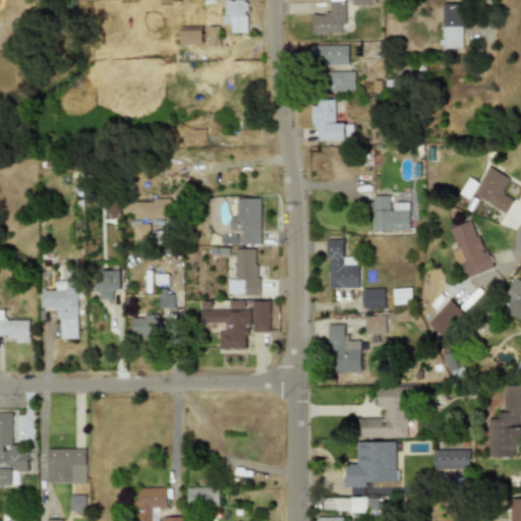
[(231,16),(244,16),(244,0),(223,0),(223,23),(231,23),(231,16)]
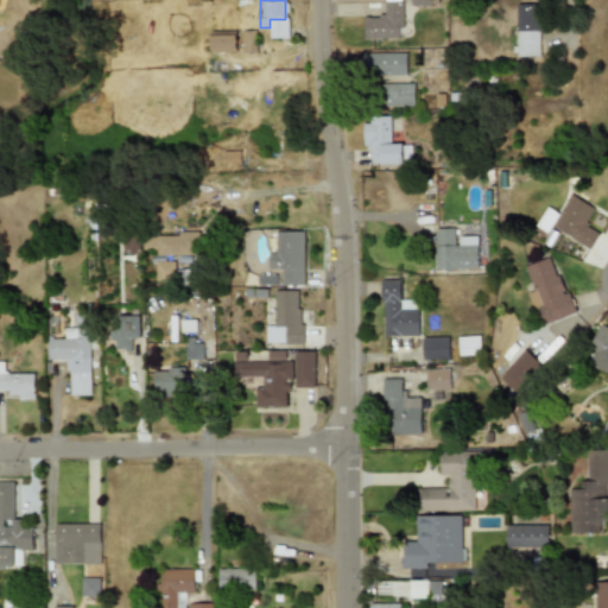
[(363,38),(401,37),(400,1),(384,1),(384,16),(363,17),(363,38)]
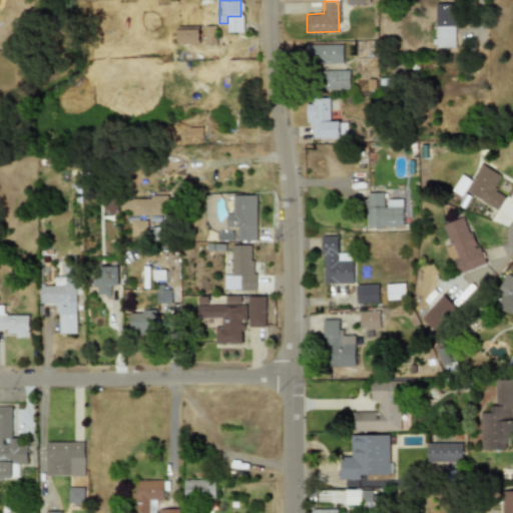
[(434,4),(436,47),(455,47),(454,3),(434,4)]
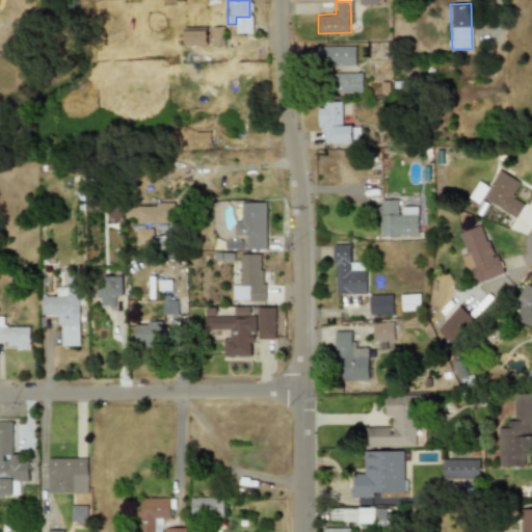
[(210,46),(222,46),(222,26),(210,26),(210,46)]
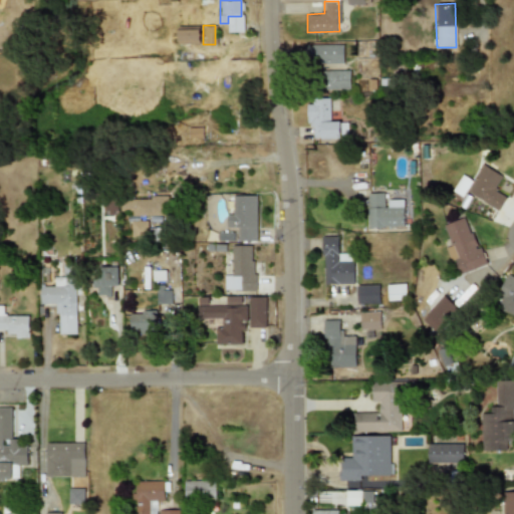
[(199,26),(177,26),(177,44),(198,44),(199,26)]
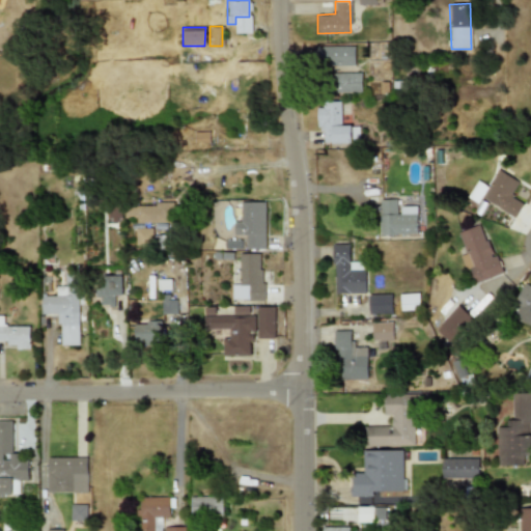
[(354,47),(314,46),(313,65),(354,65),(354,47)]
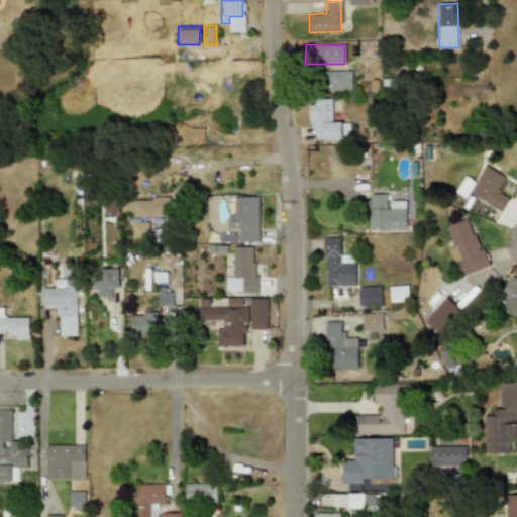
[(351,71),(320,72),(320,91),(351,90),(351,71)]
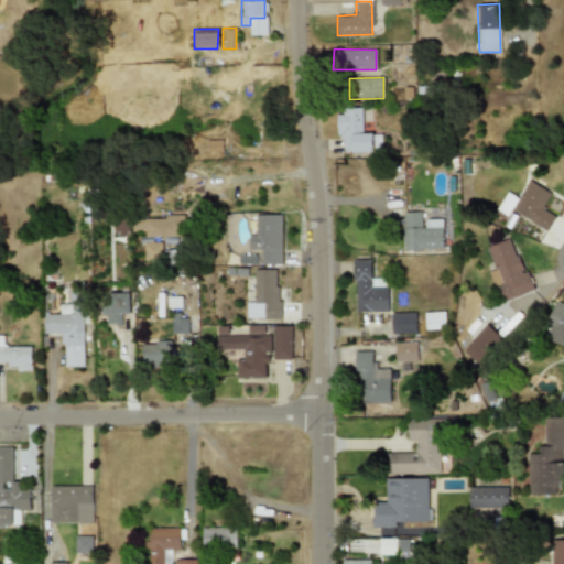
[(338,138),(343,138),(343,152),(380,153),(381,134),(361,133),(361,108),(338,108),(338,138)]
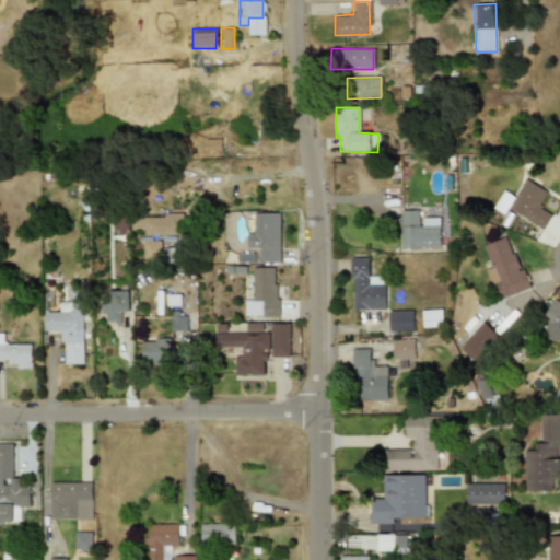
[(543,230),(550,214),(537,207),(546,193),(524,179),(513,197),(502,190),(492,208),(503,214),(506,209),(543,230)]
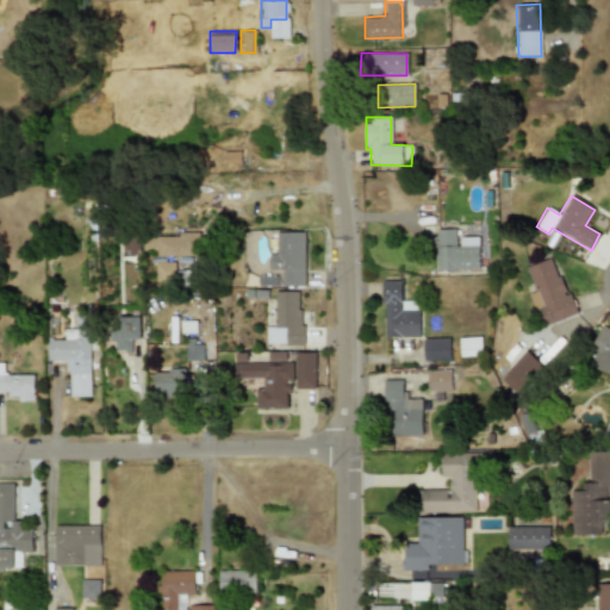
[(480,269),(479,237),(458,238),(458,229),(436,229),(437,269),(480,269)]
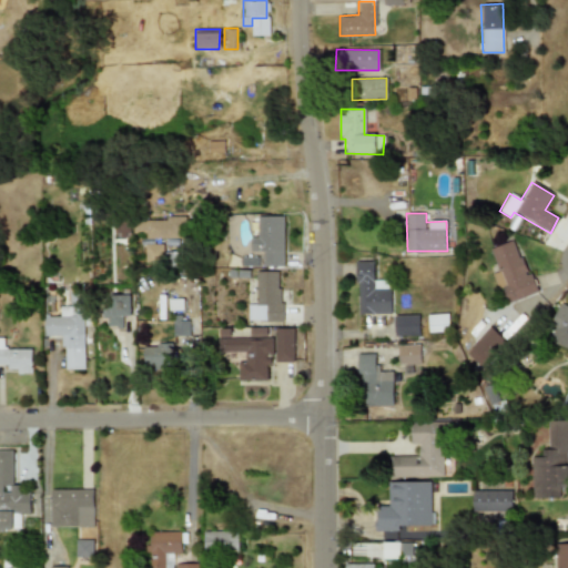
[(283,216),(257,216),(257,237),(250,237),(250,251),(263,251),(263,266),(283,266),(283,216)]
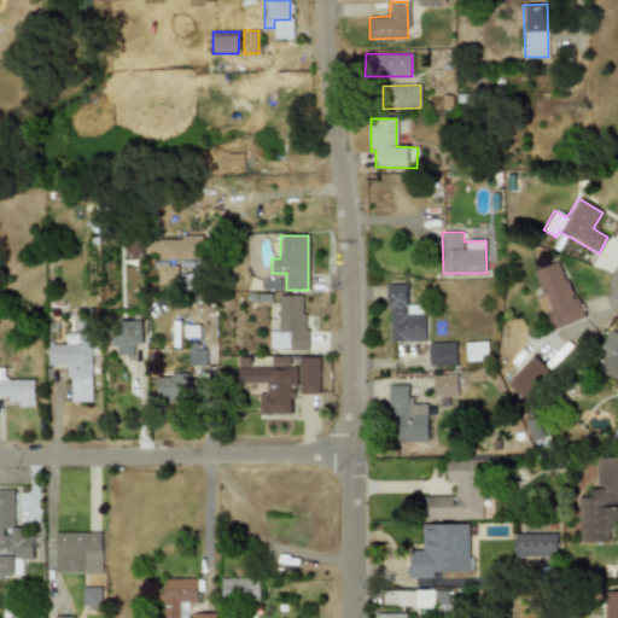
[(146,254),(159,254),(159,258),(202,260),(202,239),(146,238),(146,254)]
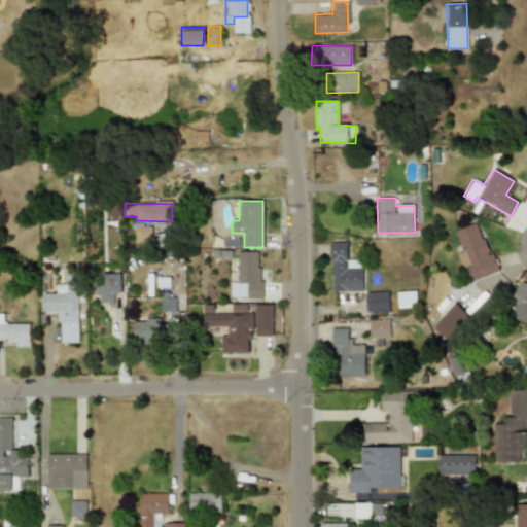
[(469,282),(496,272),(478,221),(454,231),(462,252),(458,253),(469,282)]
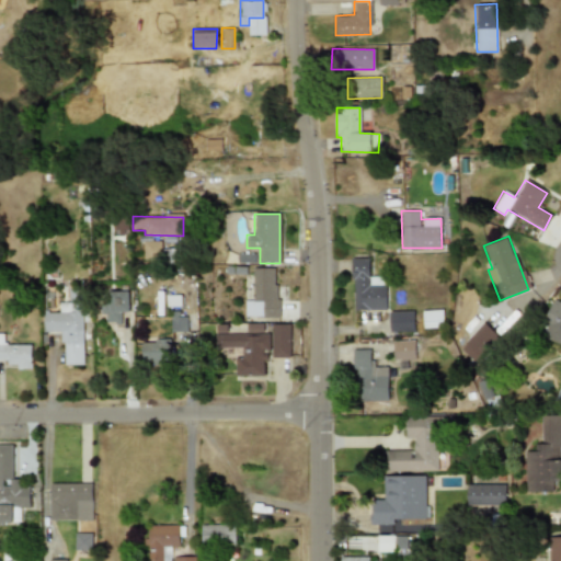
[(160,241),(145,241),(145,260),(161,259),(160,241)]
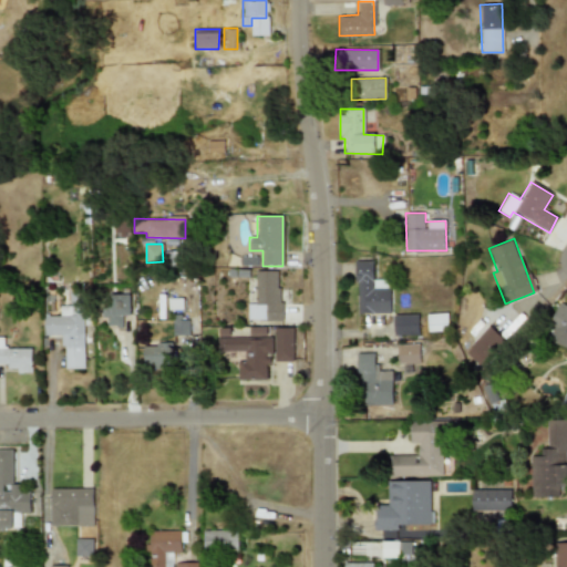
[(390,313),(389,288),(372,288),(372,260),(356,260),(356,313),(390,313)]
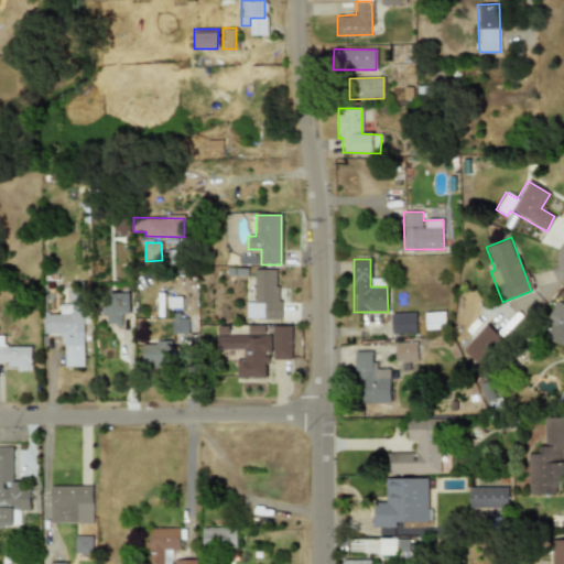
[(278,270),(253,269),(253,318),(278,318),(278,270)]
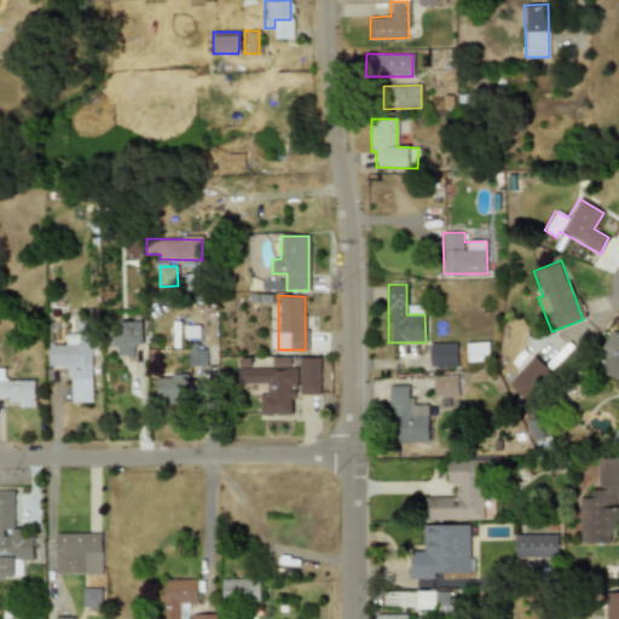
[(143,322),(117,323),(117,346),(119,357),(136,357),(134,345),(144,345),(143,322)]
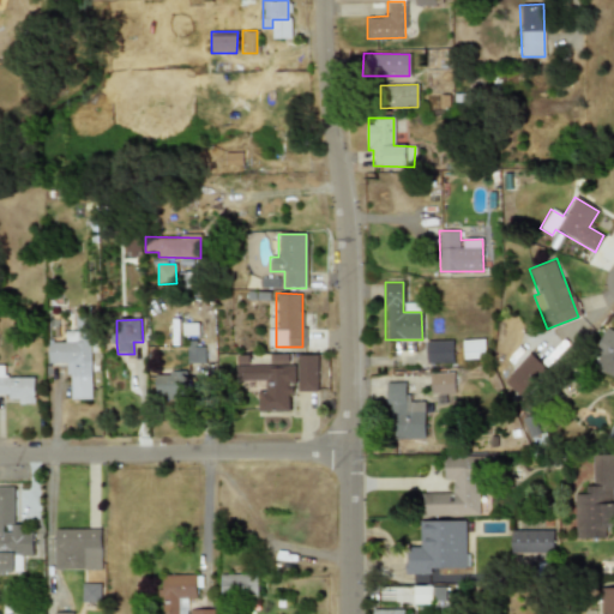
[(613,331),(607,327),(589,365),(613,377),(613,331)]
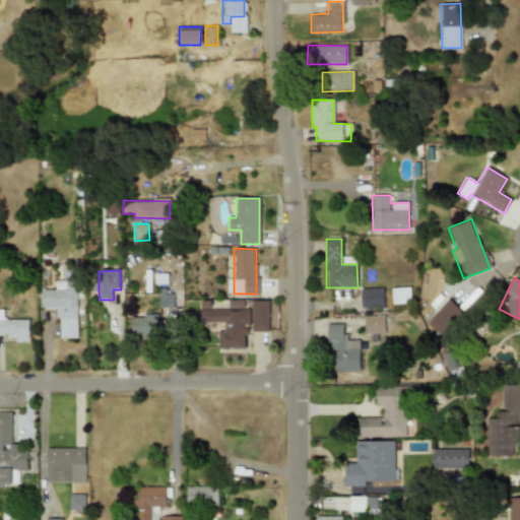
[(42,289),(42,308),(59,308),(59,338),(77,338),(77,280),(56,280),(56,289),(42,289)]
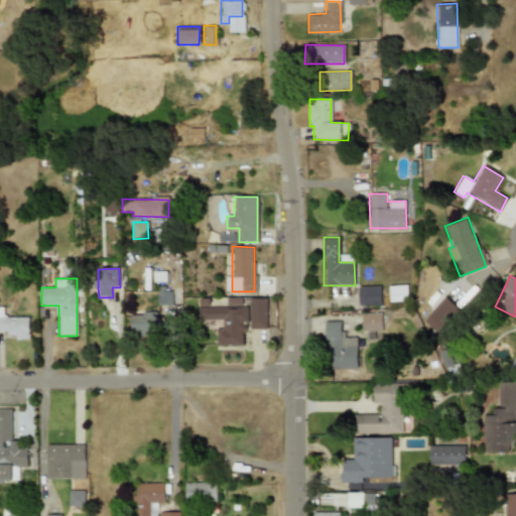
[(407,300),(406,285),(388,286),(388,301),(407,300)]
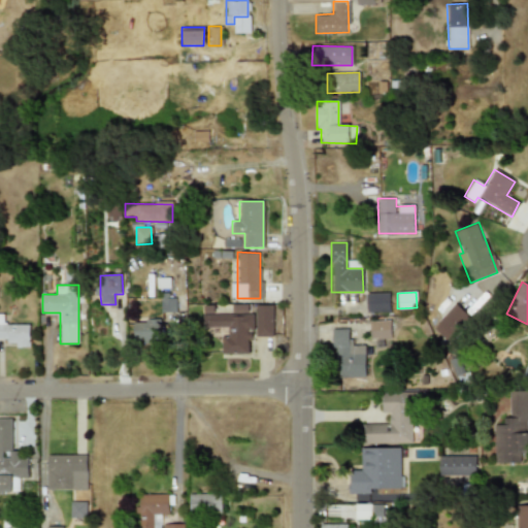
[(366,312),(389,311),(388,293),(365,293),(366,312)]
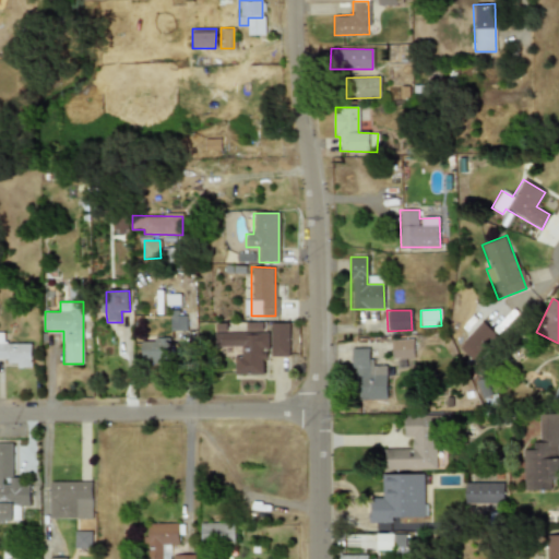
[(170,330),(186,331),(186,313),(170,312),(170,330)]
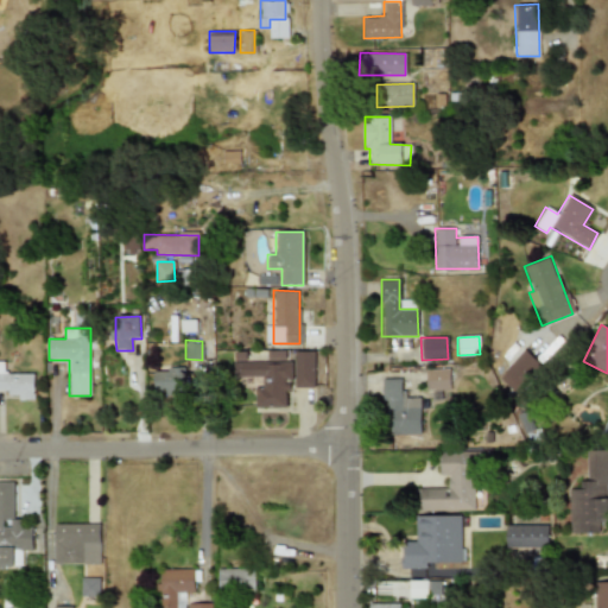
[(498,375),(514,394),(543,367),(526,349),(498,375)]
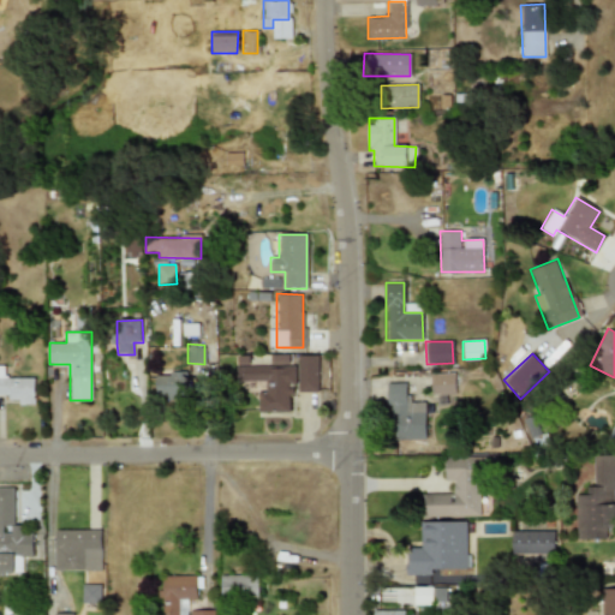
[(257,412),(288,412),(288,395),(294,395),(294,365),(288,366),(288,354),(270,354),(270,365),(236,365),(236,381),(264,381),(264,392),(257,392),(257,412)]
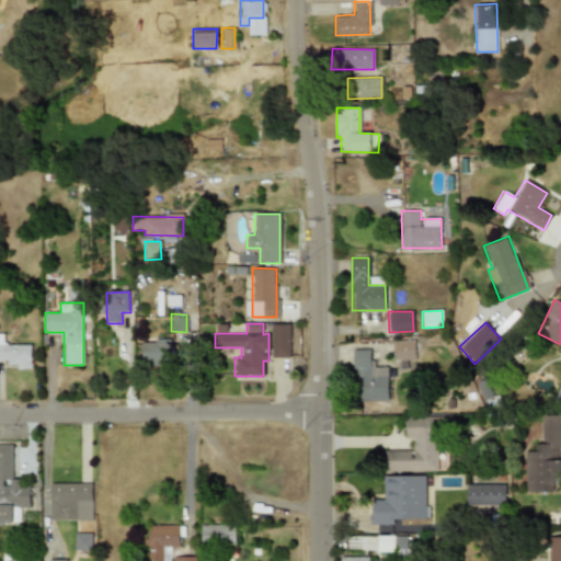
[(271,357),(289,357),(289,324),(271,324),(271,357)]
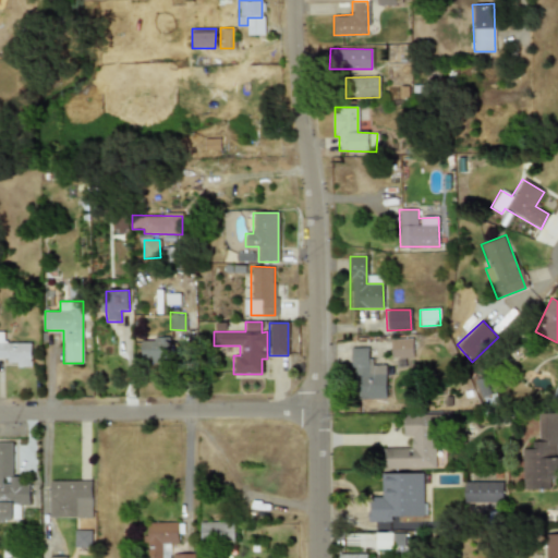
[(0,360),(16,361),(16,367),(32,367),(33,343),(5,342),(5,332),(0,331),(0,360)]
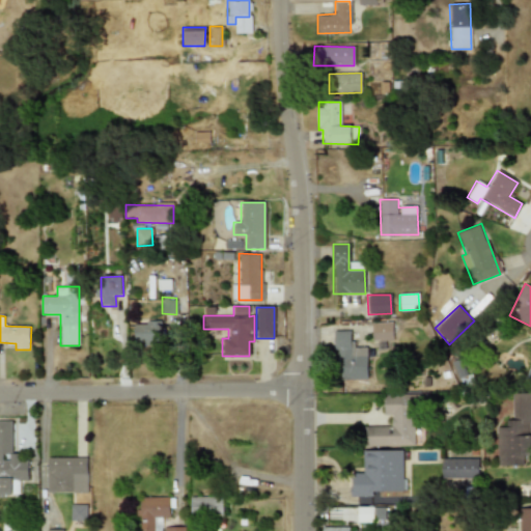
[(134,323),(135,346),(161,345),(160,323),(134,323)]
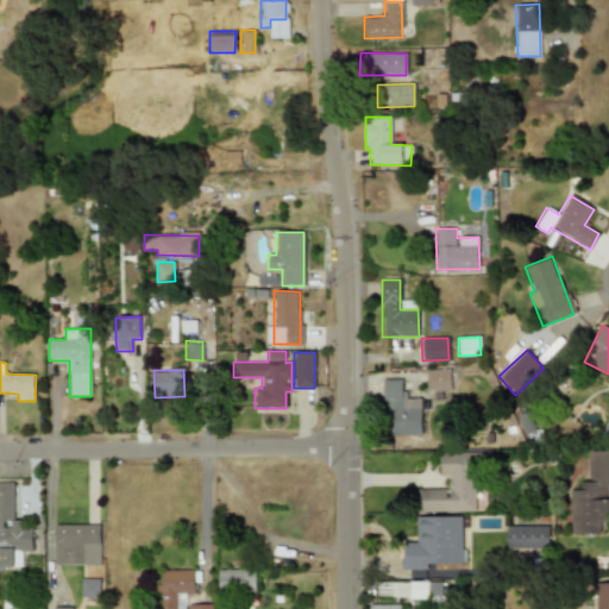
[(450,370),(426,370),(427,390),(450,390),(450,370)]
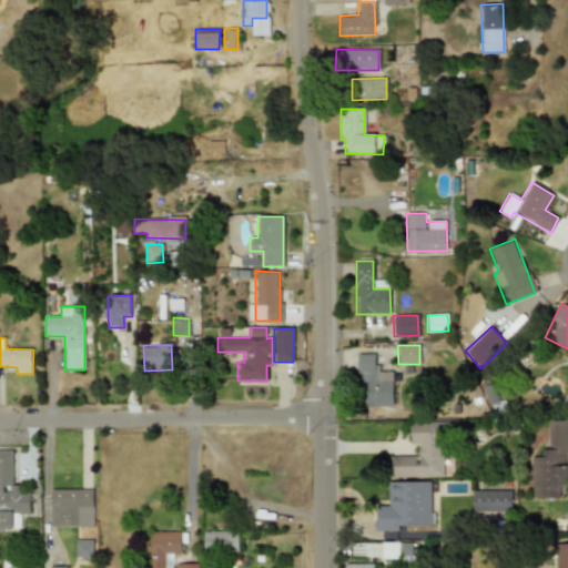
[(375,354),(357,354),(358,406),(393,405),(392,372),(376,372),(375,354)]
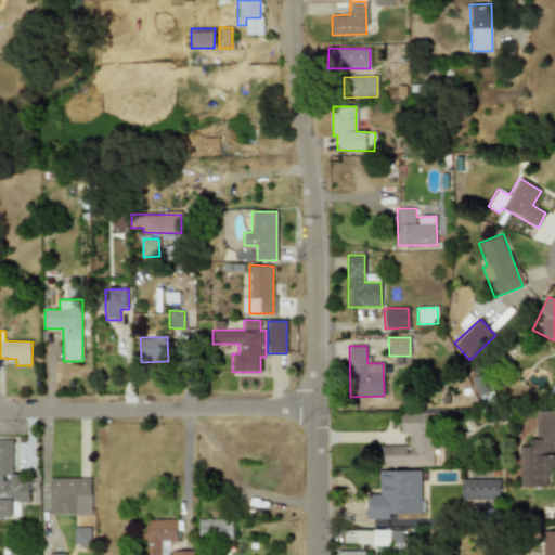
[(473,377),(481,401),(490,398),(482,374),(473,377)]
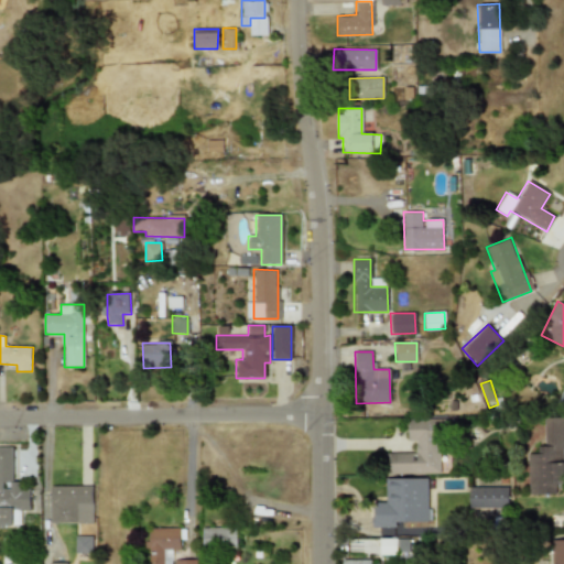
[(544,454),(528,454),(529,494),(555,494),(555,484),(563,483),(563,418),(544,418),(544,454)]
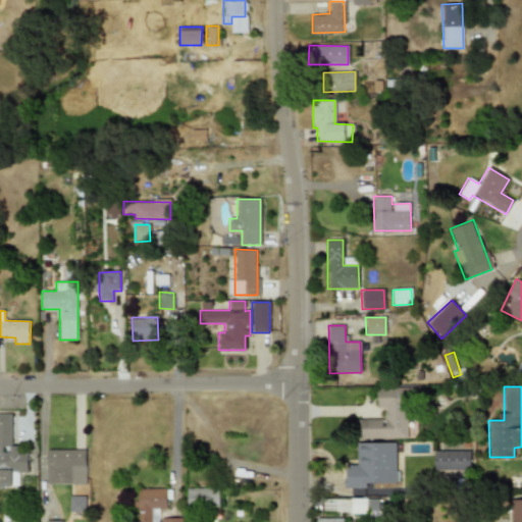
[(407,437),(406,403),(421,403),(420,388),(378,389),(378,408),(383,408),(384,419),(359,419),(359,439),(407,437)]
